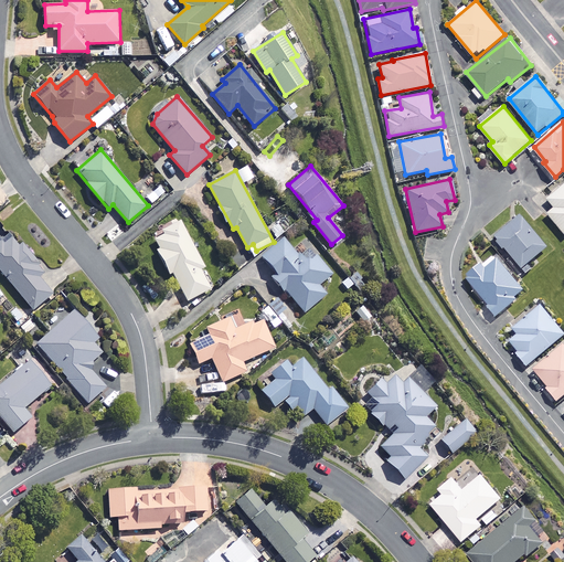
[(563,184),(549,198),(556,207),(549,213),(563,231),(563,184)]
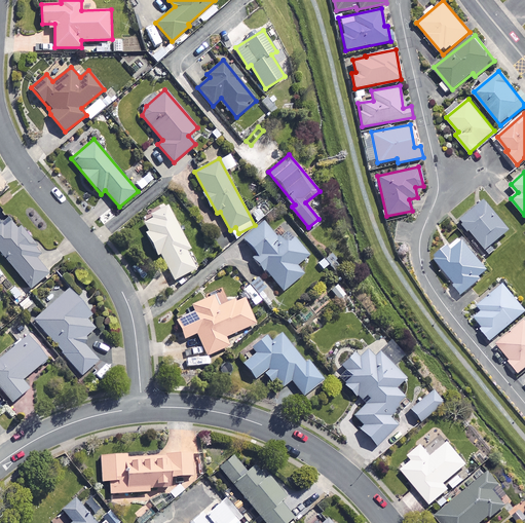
[(511,229),(485,200),(462,220),(487,249),(511,229)]
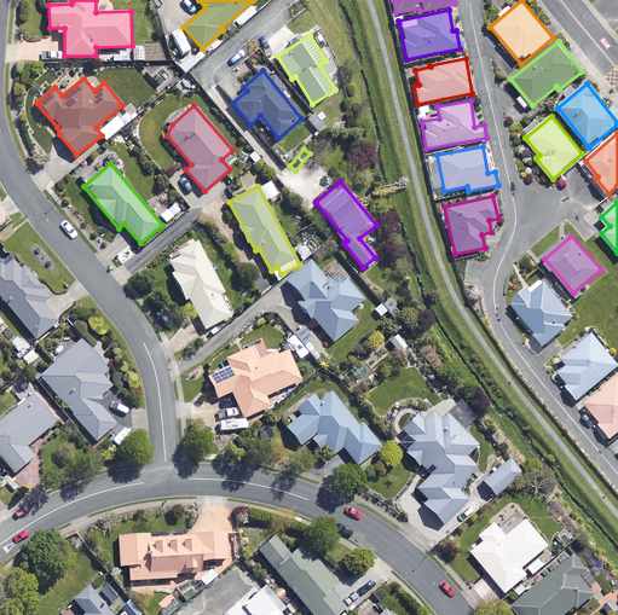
[(224,291),(198,243),(166,261),(186,300),(189,299),(206,329),(231,314),(219,294),(224,291)]
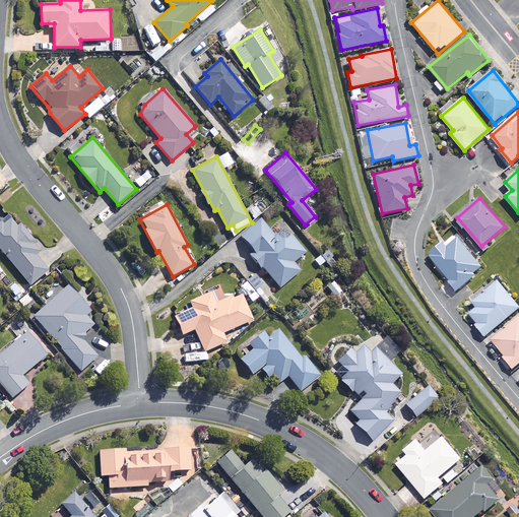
[(10,219),(0,207),(0,247),(30,284),(49,270),(35,254),(41,249),(14,215),(10,219)]
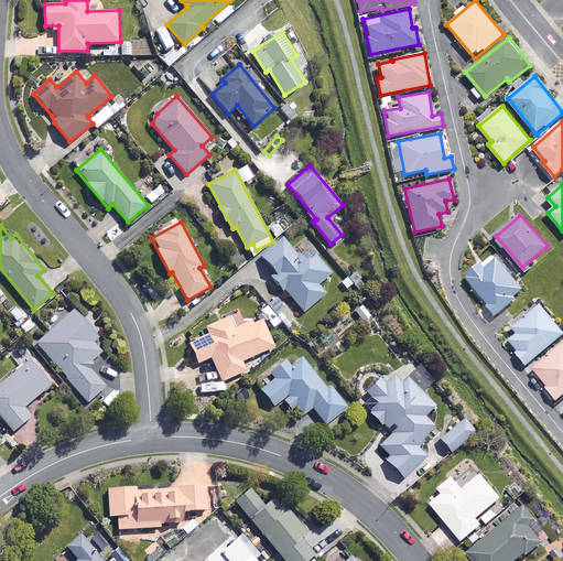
[(306,265),(281,237),(260,255),(275,272),(273,274),(304,311),(325,292),(317,284),(332,272),(317,256),(306,265)]
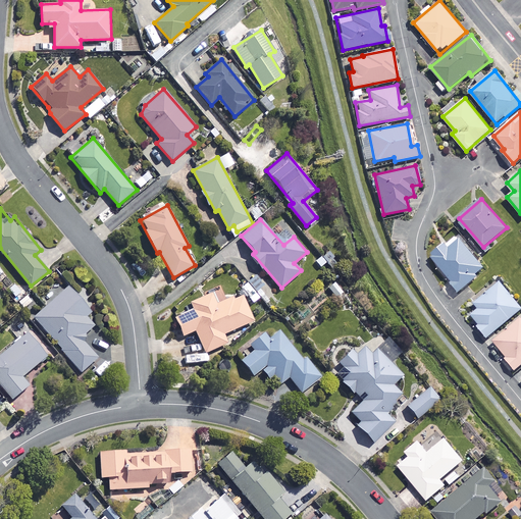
[(485,270),(459,235),(431,255),(459,291),(485,270)]
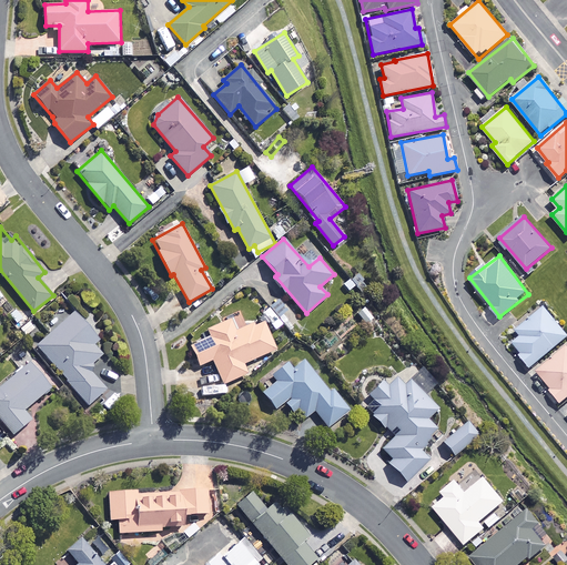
[(566,334),(545,306),(517,330),(522,335),(514,342),(532,365),(566,336),(566,334)]
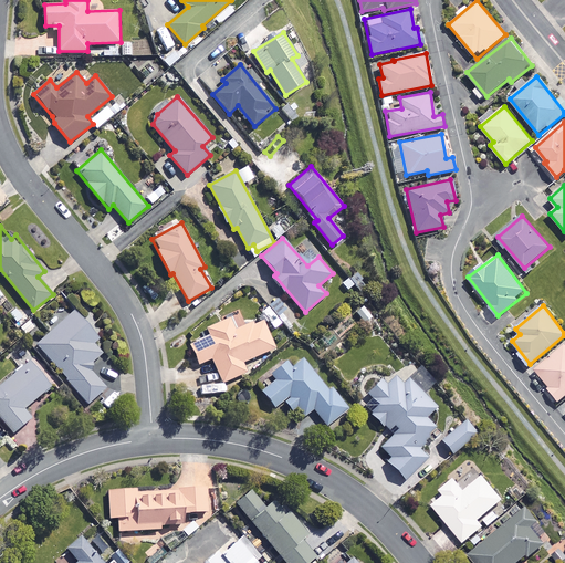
[(100,337),(74,308),(35,342),(89,403),(107,386),(89,365),(103,352),(94,342),(100,337)]
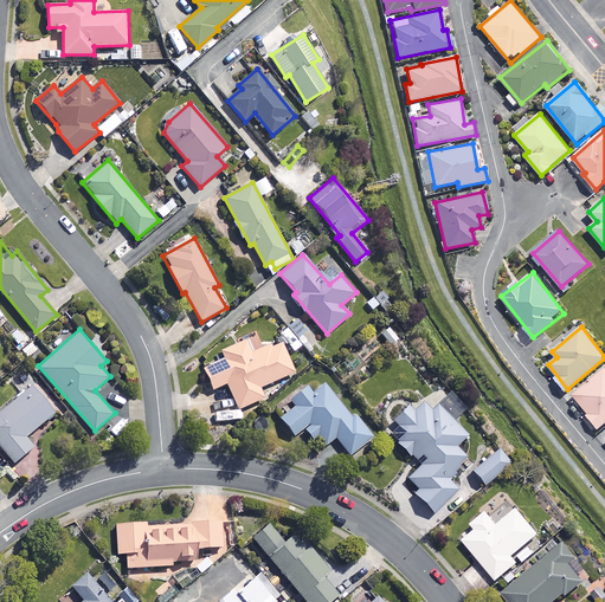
[(255,353),(249,338),(221,350),(225,358),(205,367),(214,389),(227,382),(239,408),(264,396),(261,387),(295,370),(282,341),(255,353)]
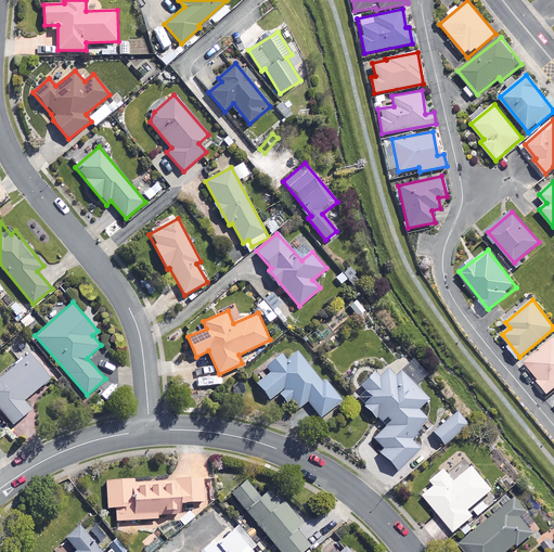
[(553,339),(525,362),(549,392),(553,387),(553,339)]
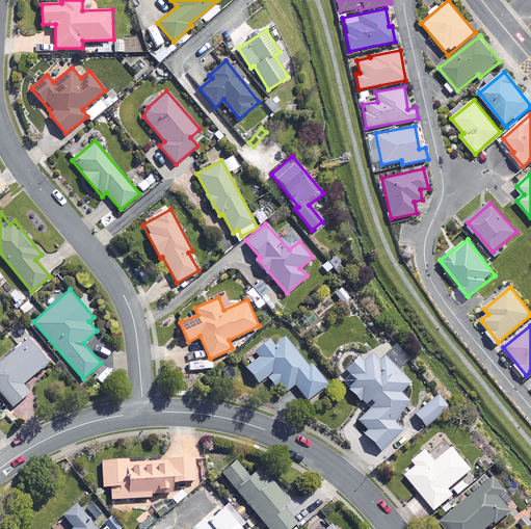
[(307,364),(285,337),(275,345),(269,339),(255,350),(260,356),(246,367),(259,382),(267,375),(274,385),(279,380),(286,390),(294,384),(308,399),(327,382),(310,361),(307,364)]
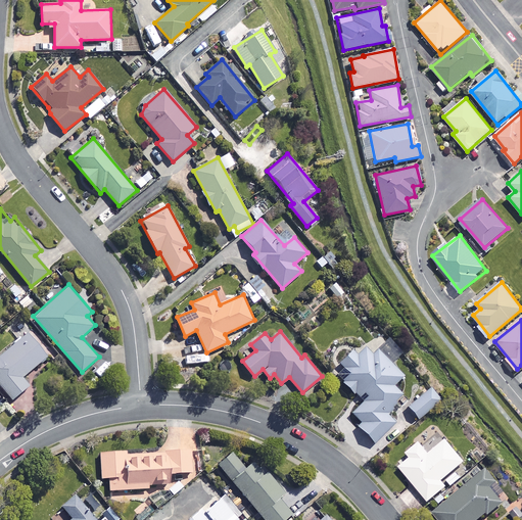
[(47,357),(28,333),(0,356),(0,382),(13,398),(30,385),(22,376),(47,357)]
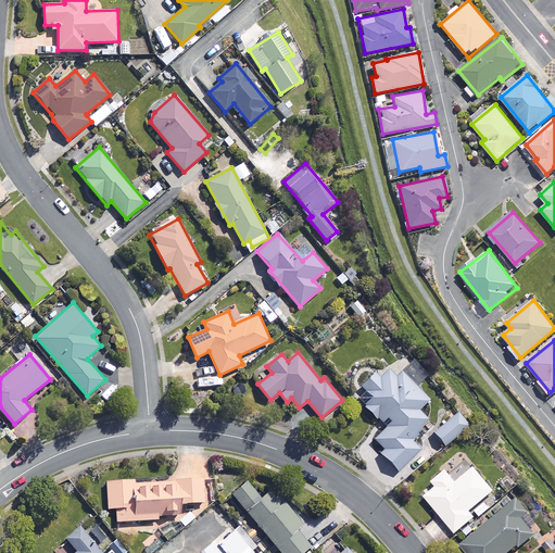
[(428,375),(413,360),(396,377),(388,369),(380,377),(375,372),(362,386),(366,390),(358,399),(386,426),(374,438),(383,449),(380,453),(399,472),(420,450),(411,439),(429,419),(418,409),(429,399),(416,387),(428,375)]
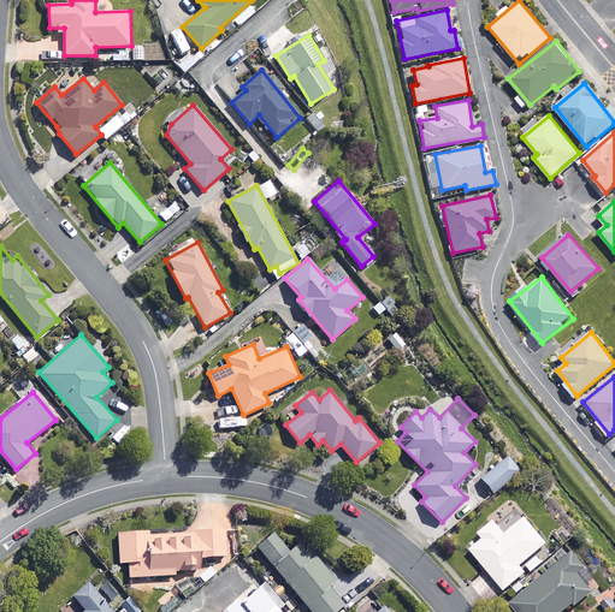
[(507,453),(482,476),(495,492),(520,469),(507,453)]
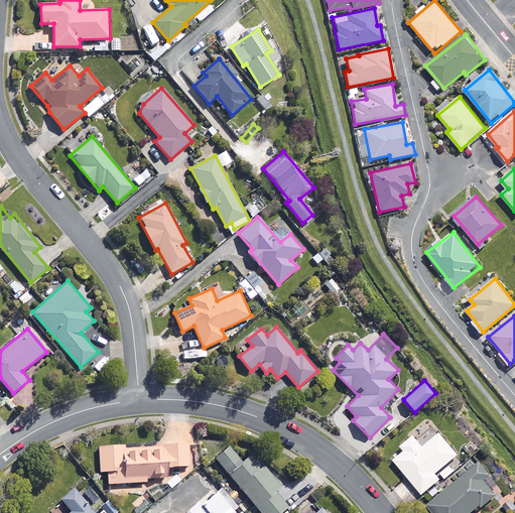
[(195,418),(165,420),(166,440),(99,445),(101,472),(108,471),(109,484),(147,481),(147,478),(168,476),(167,467),(201,465),(200,441),(197,442),(195,418)]
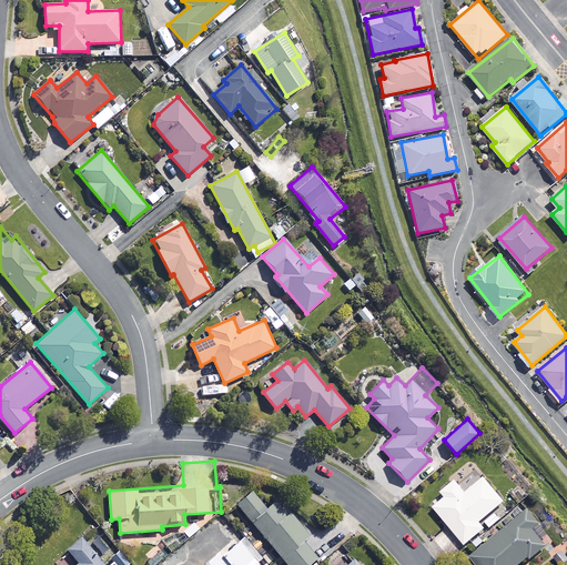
[(504,501),(484,477),(466,492),(456,480),(442,491),(446,496),(435,507),(465,543),(485,527),(479,521),(504,501)]
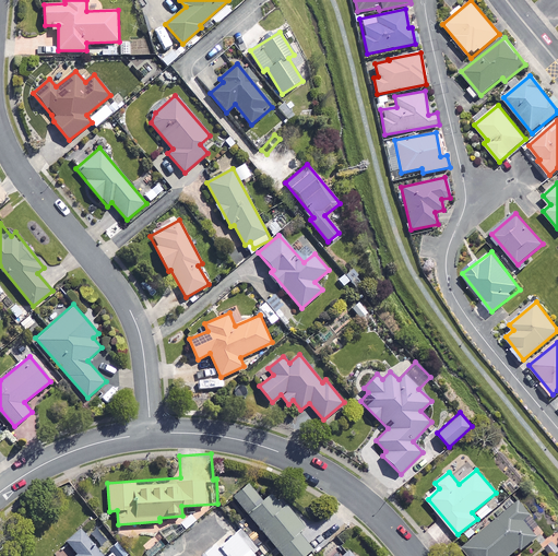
[(283,508),(257,477),(234,496),(284,555),(304,555),(312,549),(298,533),(305,527),(286,505),(283,508)]
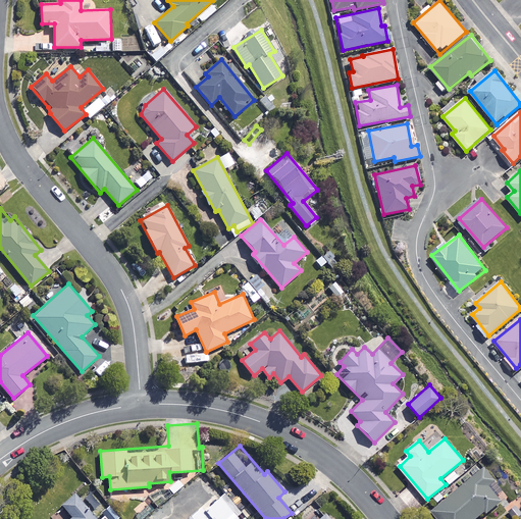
[(504,489),(485,467),(433,511),(439,518),(475,518),(486,510),(488,512),(501,501),(497,496),(504,489)]
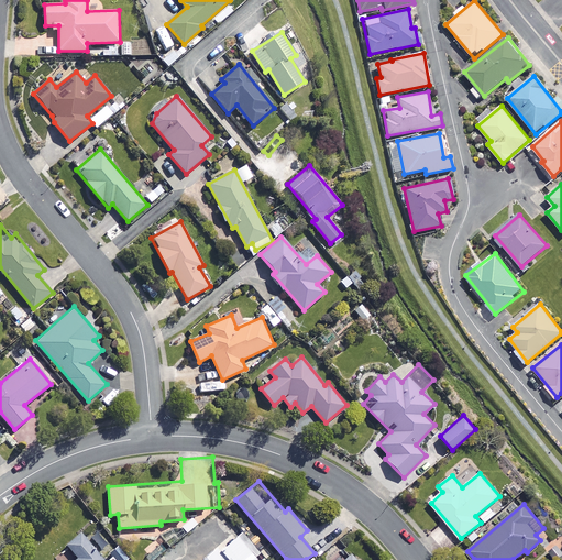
[(102,552),(84,530),(67,544),(78,559),(76,559),(134,559),(122,545),(114,550),(111,545),(102,552)]
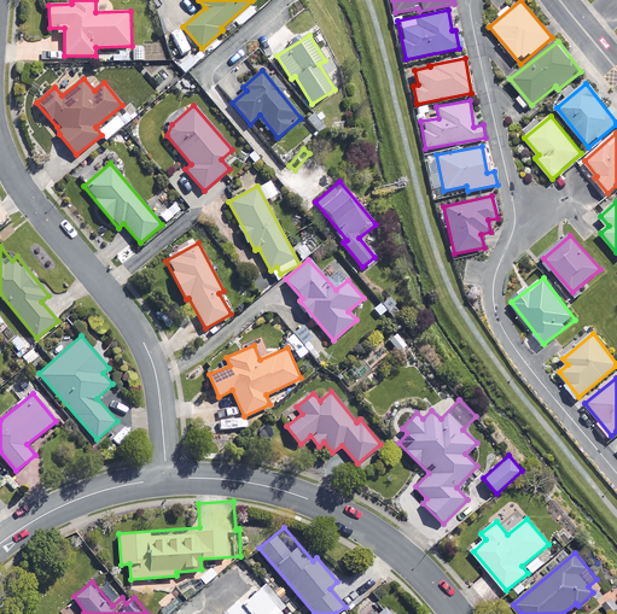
[(280,613),(260,589),(243,603),(251,613),(280,613)]
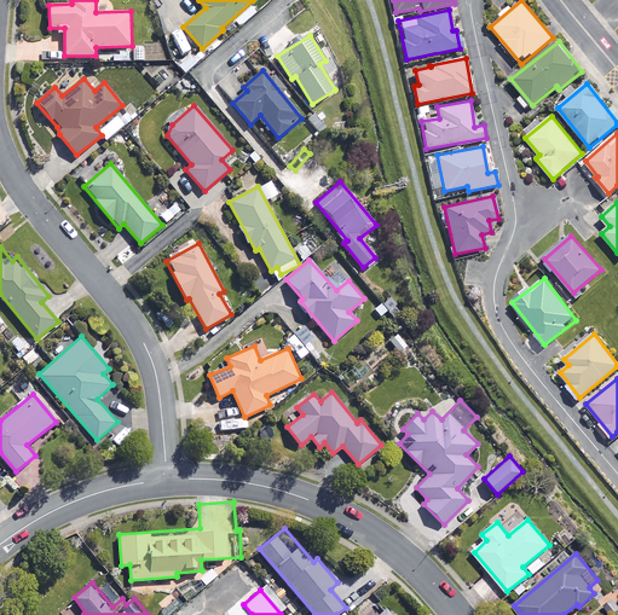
[(249,614),(237,602),(221,614),(249,614)]
